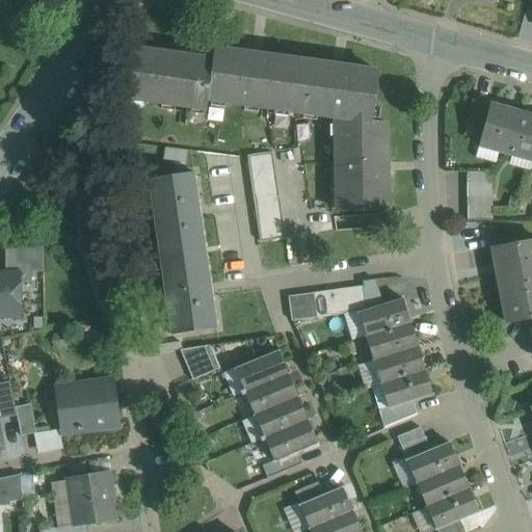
[(209,100),(213,60),(131,49),(124,98),(207,110),(209,100)]
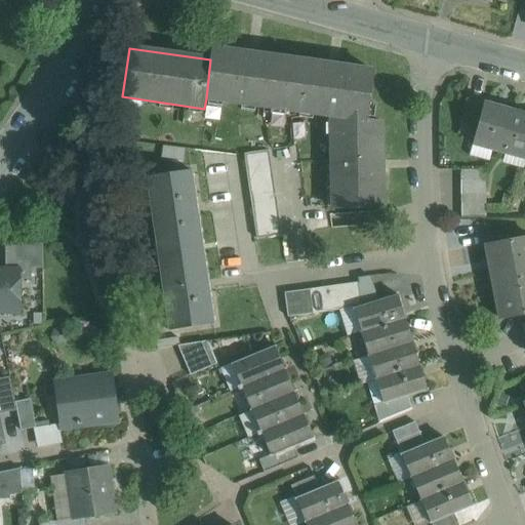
[(293,62),(212,48),(210,59),(206,98),(286,111),(293,62)]
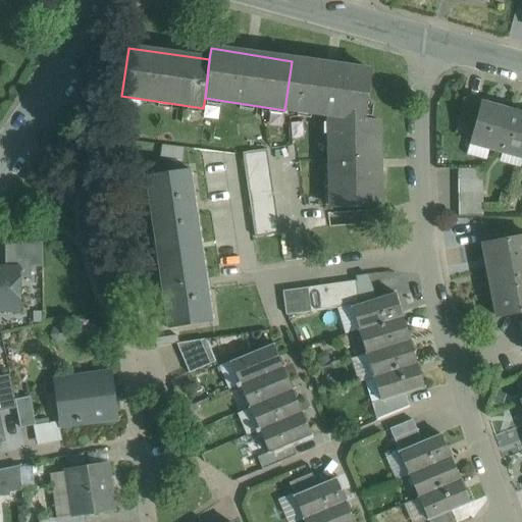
[(371,72),(292,61),(284,110),(329,116),(365,119),(371,72)]
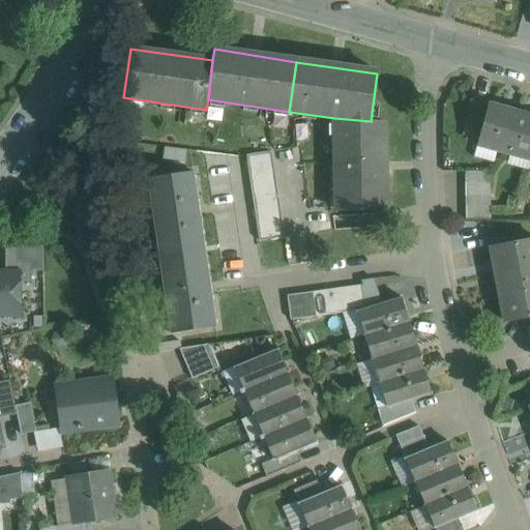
[(471,100),(465,124),(476,127),(482,104),(471,100)]
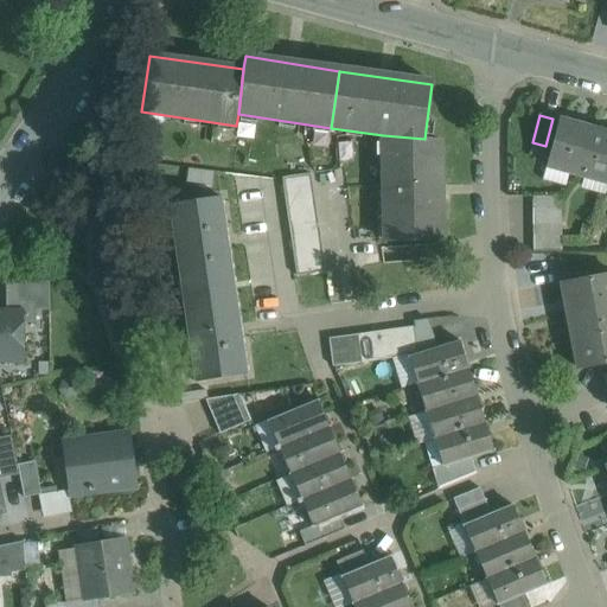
[(590,129),(558,120),(547,166),(577,174),(590,129)]
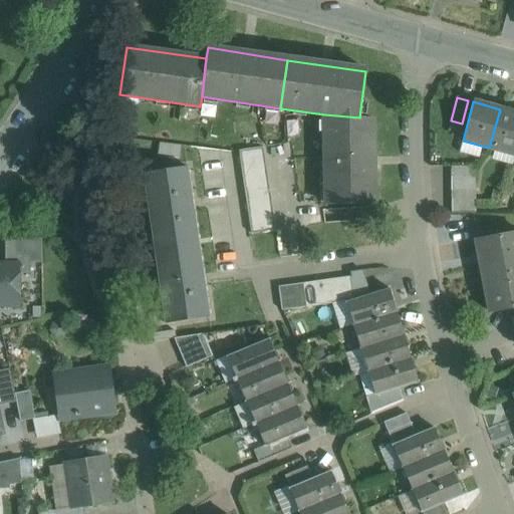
[(513,112),(500,109),(489,148),(513,155),(513,112)]
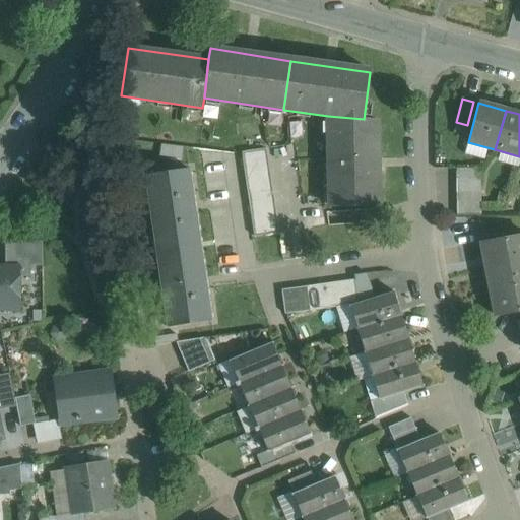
[(377,121),(364,119),(328,116),(330,208),(378,207),(377,121)]
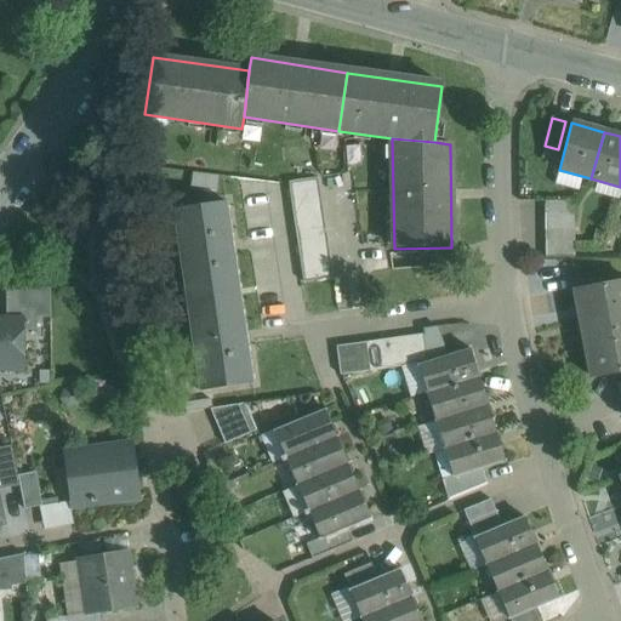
[(291,178),(303,279),(331,275),(319,175),(291,178)]
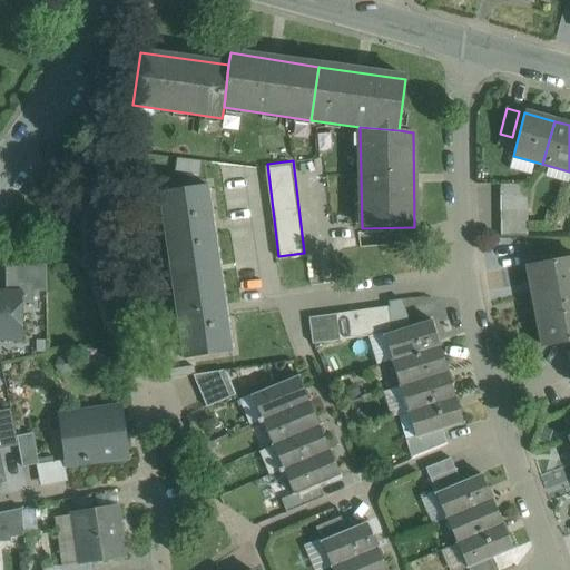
[(527,198),(527,184),(500,185),(500,198),(527,198)]
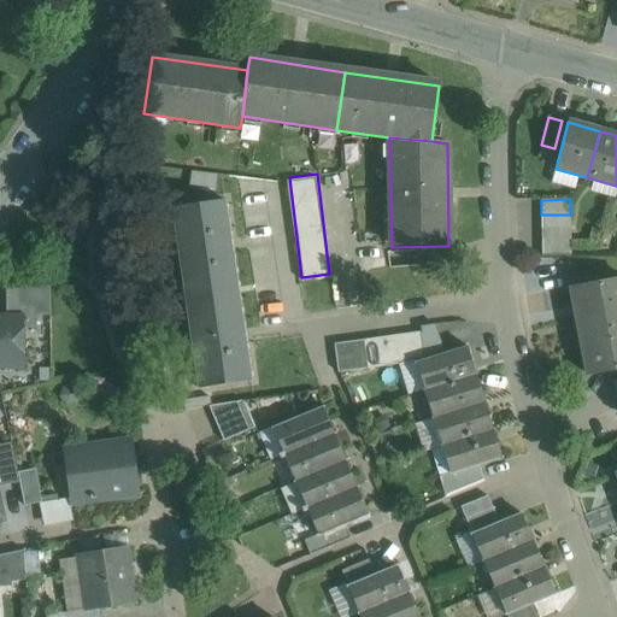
[(224,200),(172,209),(186,298),(239,291),(224,200)]
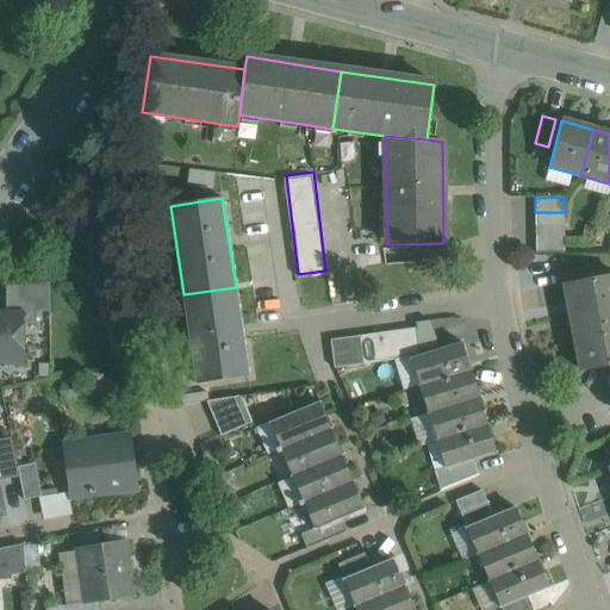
[(564,225),(564,212),(535,212),(535,225),(564,225)]
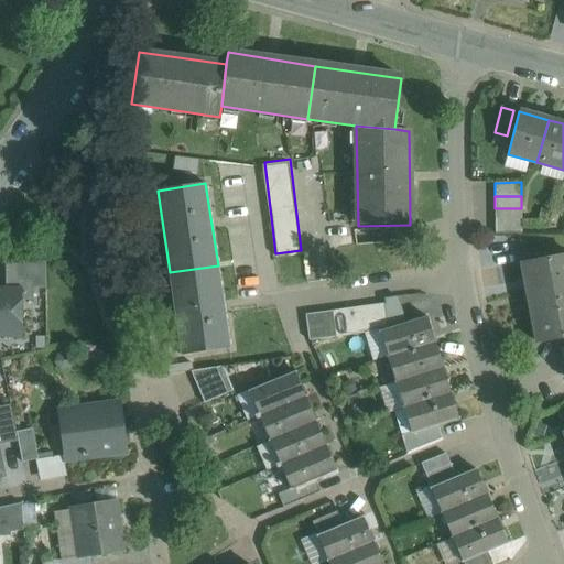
[(521,220),(521,208),(495,208),(495,220),(521,220)]
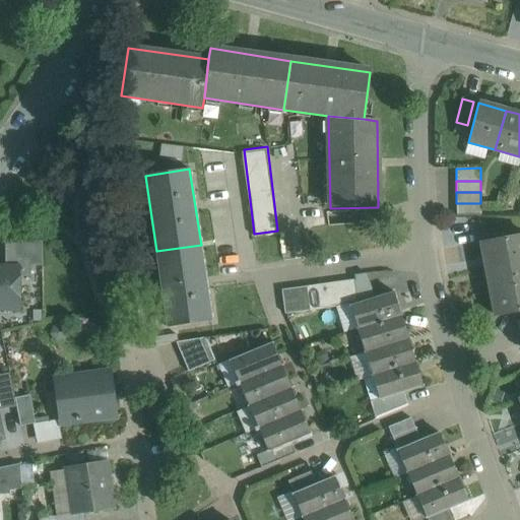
[(480,215),(480,203),(456,203),(456,215),(480,215)]
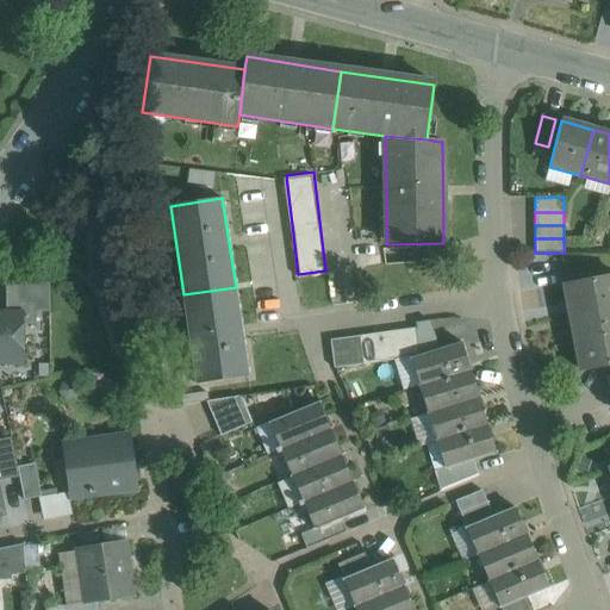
[(609,277),(565,286),(570,316),(609,307),(609,277)]
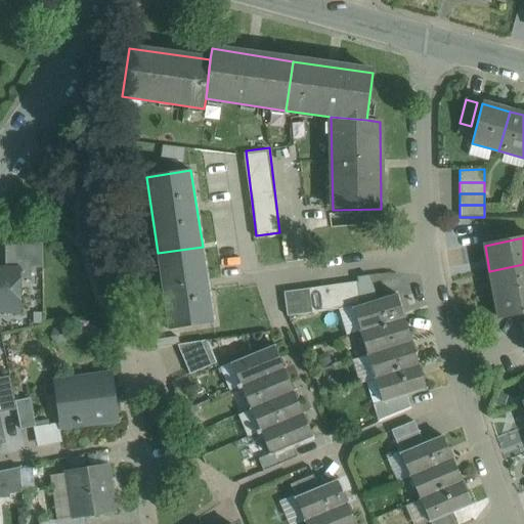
[(42,243),(6,244),(6,267),(19,267),(20,278),(31,278),(31,267),(43,267),(42,243)]
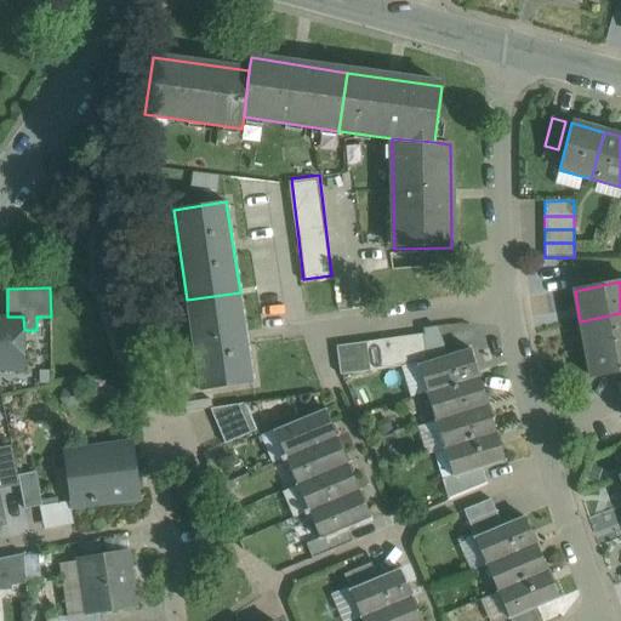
[(240,292),(187,300),(201,392),(254,383),(240,292)]
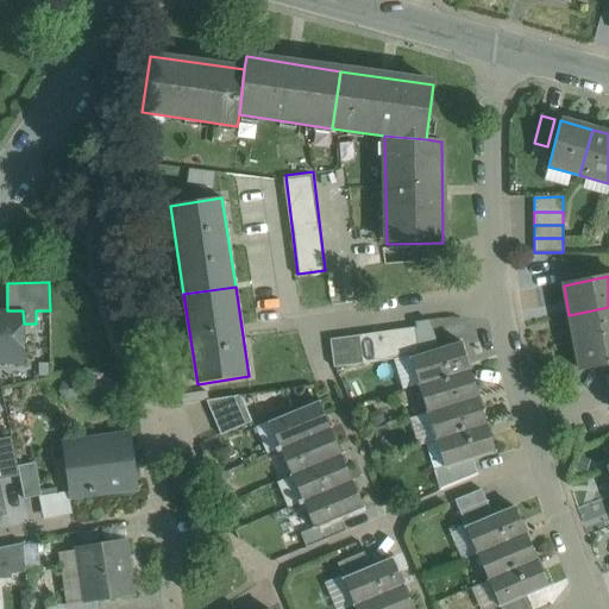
[(608,307),(569,315),(575,343),(608,336),(608,307)]
